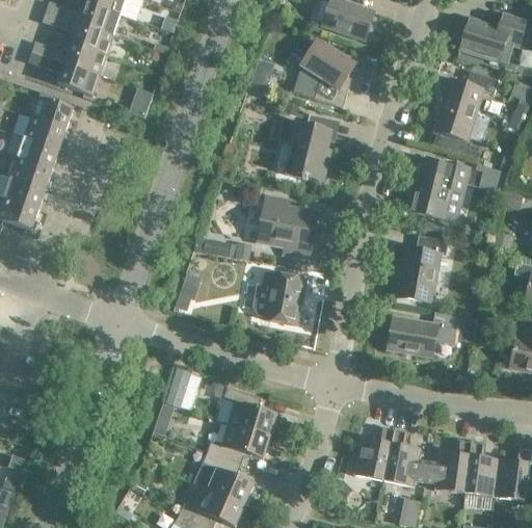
[(85,0),(85,2),(120,14),(125,0),(85,0)]
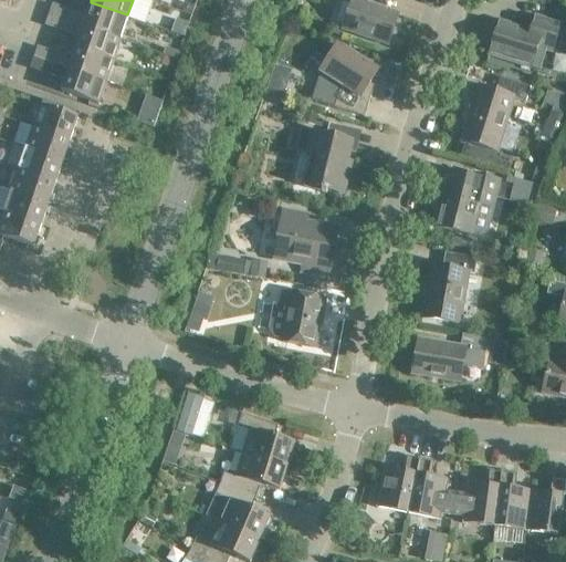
[(188,0),(182,2),(181,7),(190,10),(194,2),(188,0)]
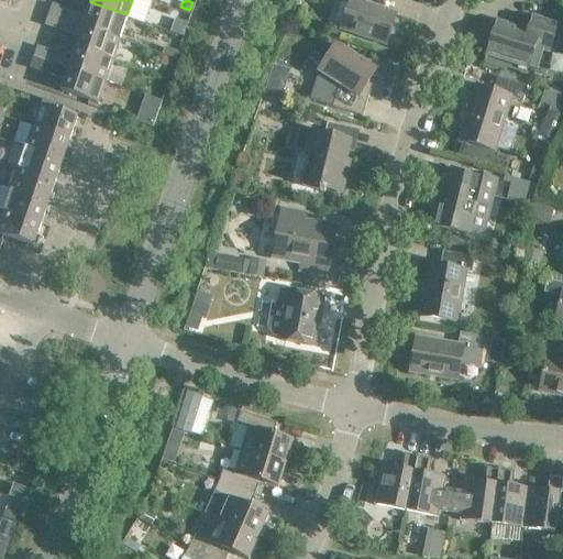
[(349,0),(341,26),(385,41),(395,11),(365,1),(365,0),(349,0)]
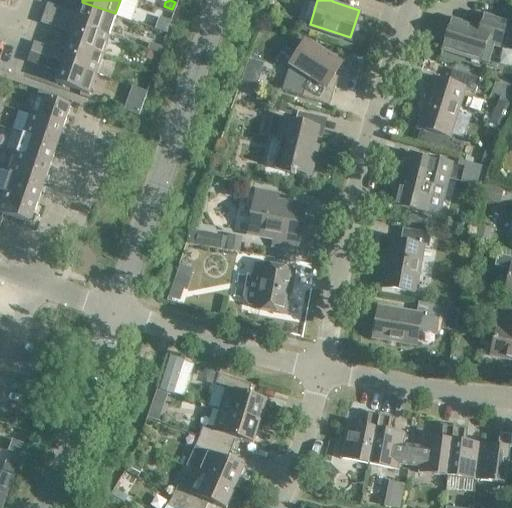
[(115,13),(82,2),(75,21),(109,33),(115,13)]
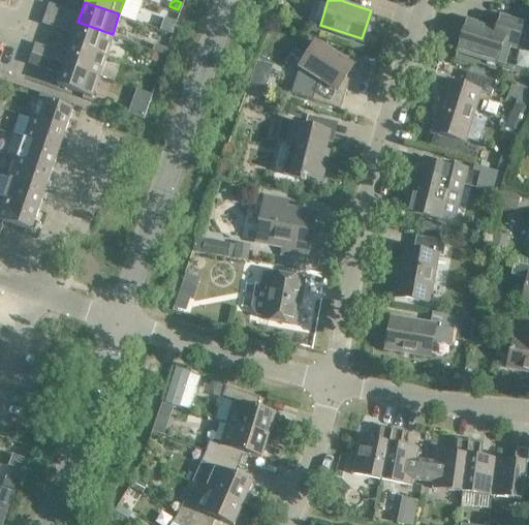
[(66,7),(63,17),(73,21),(76,11),(66,7)]
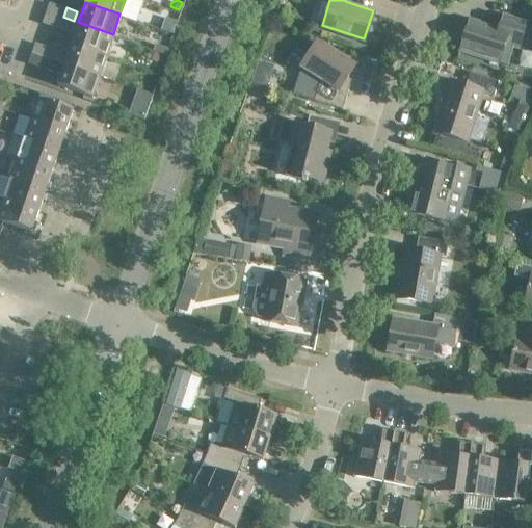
[(469,18),(457,54),(457,55),(459,50),(505,64),(512,44),(520,46),(527,20),(502,12),(498,27),(469,18)]
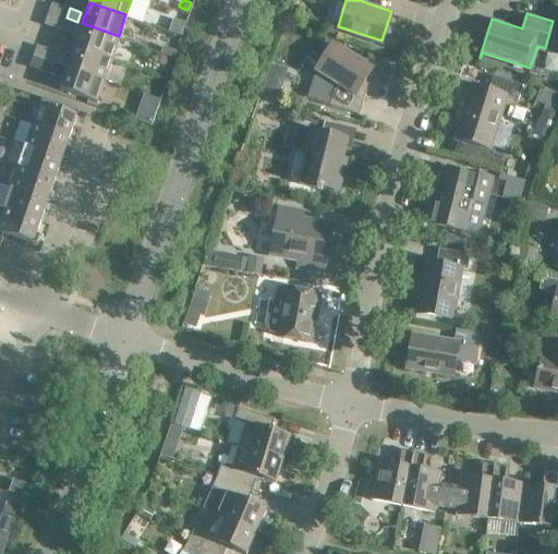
[(77,22),(67,17),(63,28),(74,32),(77,22)]
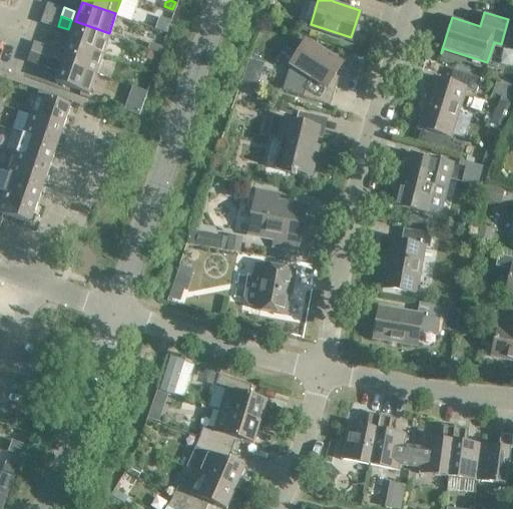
[(160,21),(158,27),(167,30),(170,21),(165,20),(160,21)]
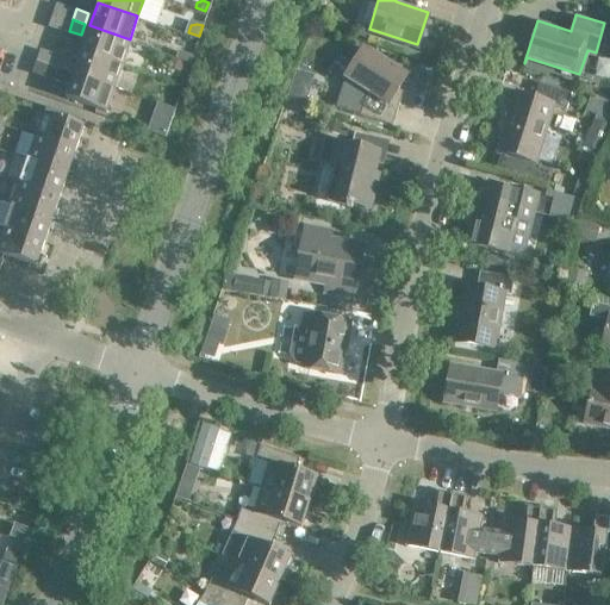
[(130,39),(89,25),(81,48),(122,62),(130,39)]
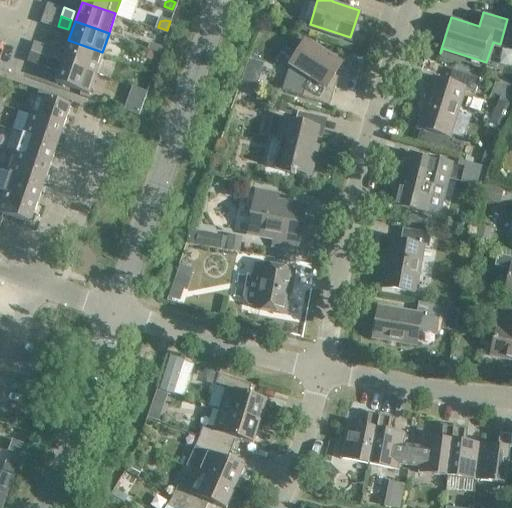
[(307,74),(301,94),(329,103),(336,80),(332,79),(333,73),(341,61),(305,38),(289,63),(307,74)]
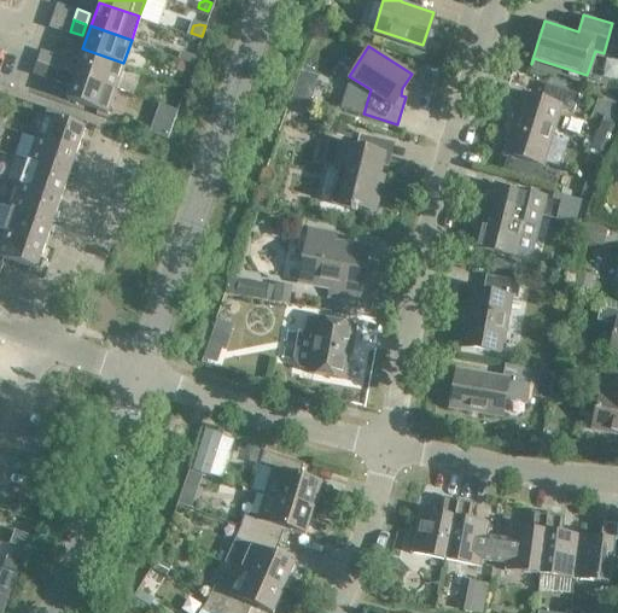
[(123,63),(82,48),(75,73),(116,86),(123,63)]
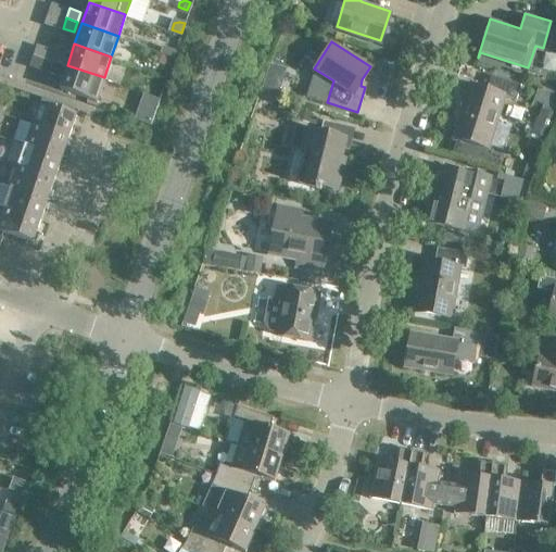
[(165,44),(163,50),(174,54),(176,48),(165,44)]
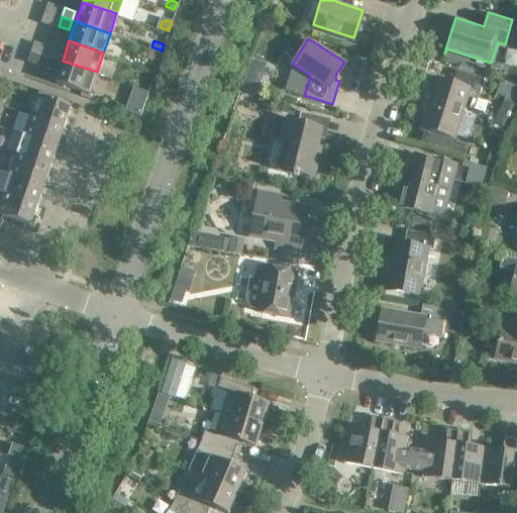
[(52,46),(48,56),(59,59),(62,49),(52,46)]
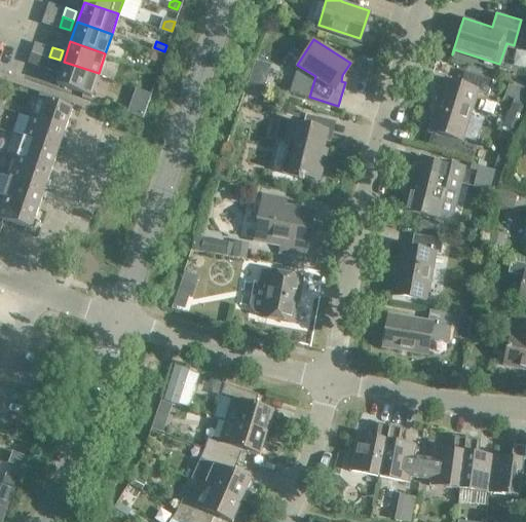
[(99,73),(64,62),(57,82),(91,94),(99,73)]
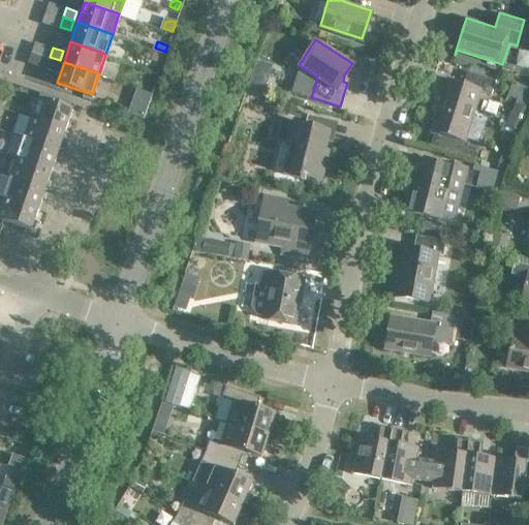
[(445,78),(439,98),(441,99),(439,107),(437,106),(430,127),(465,139),(480,89),(491,92),(495,79),(467,69),(463,83),(445,78)]
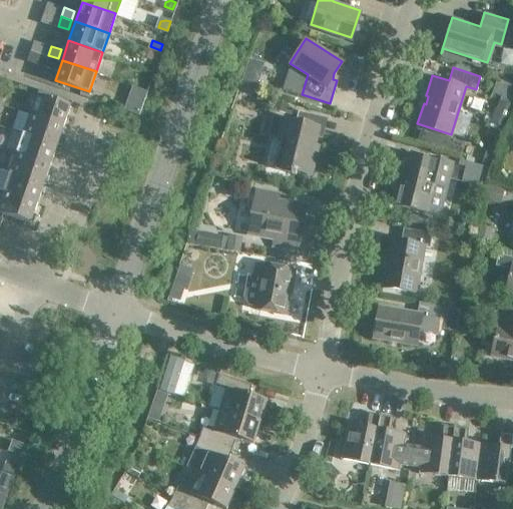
[(244,70),(239,85),(255,90),(261,75),(244,70)]
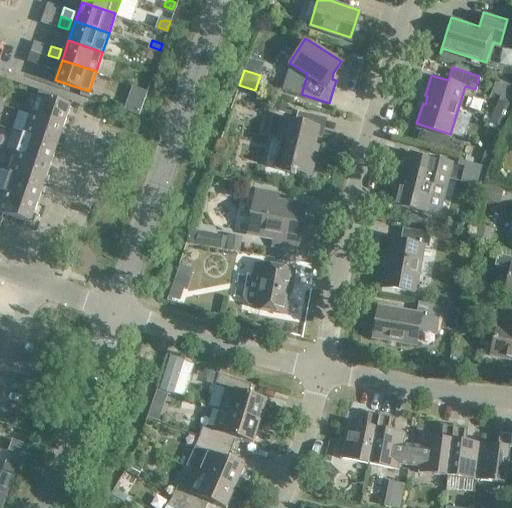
[(499,95),(489,120),(501,125),(510,109),(511,102),(511,81),(497,76),(491,92),(499,95)]
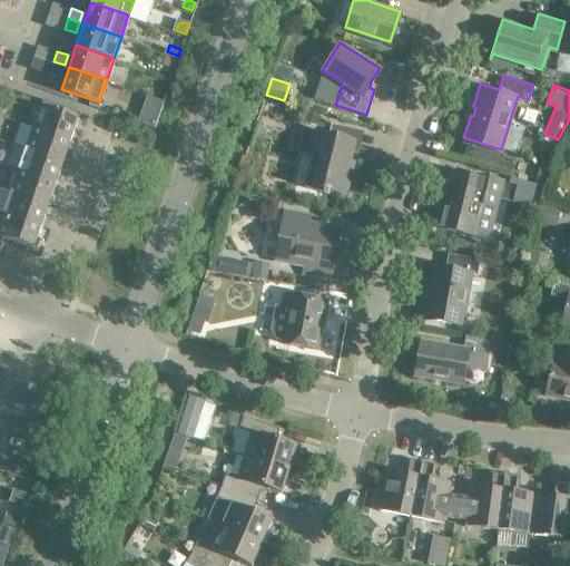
[(287,101),(284,113),(297,116),(301,105),(287,101)]
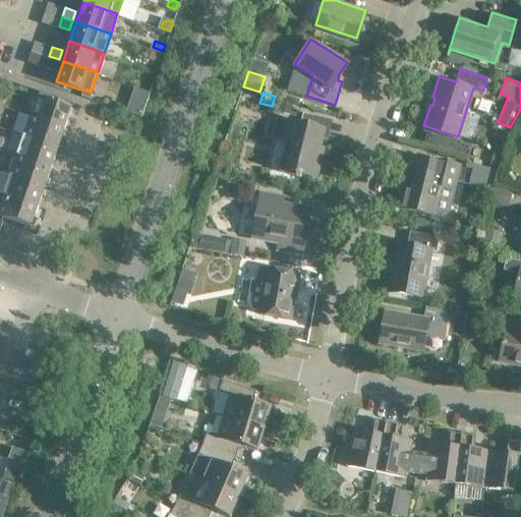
[(37,94),(30,114),(64,125),(71,105),(37,94)]
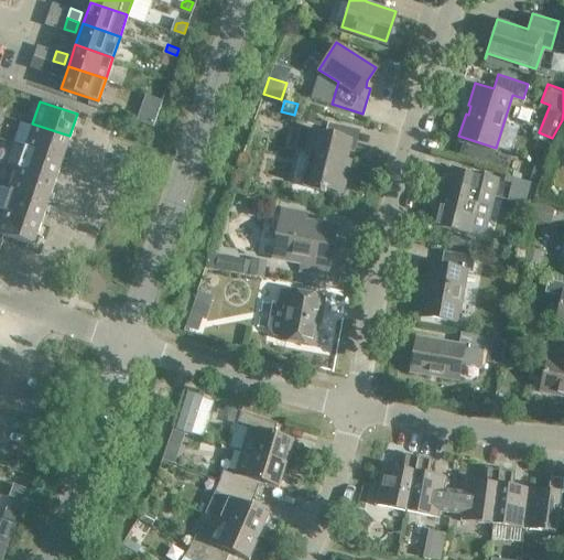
[(520,106),(517,116),(527,119),(530,109),(520,106)]
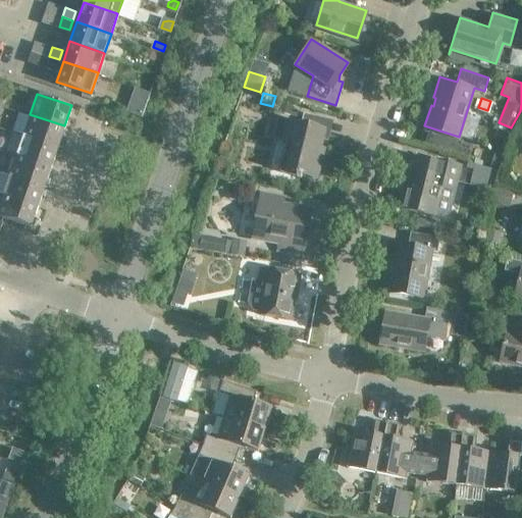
[(280,99),(277,110),(290,113),(293,102),(280,99)]
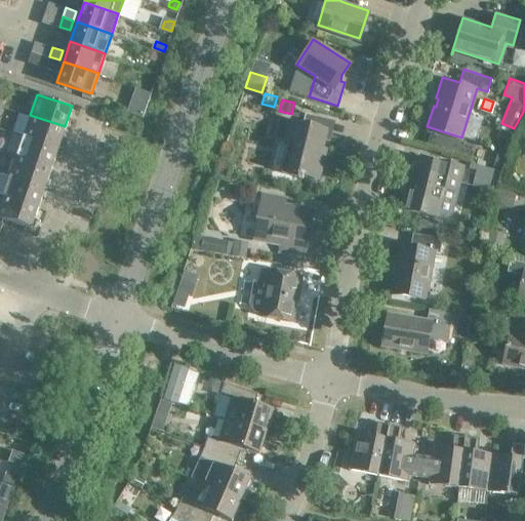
[(314,116),(304,113),(301,123),(289,120),(284,138),(293,142),(287,169),(298,172),(297,175),(303,176),(304,173),(319,177),(324,159),(320,158),(327,129),(311,125),(314,116)]
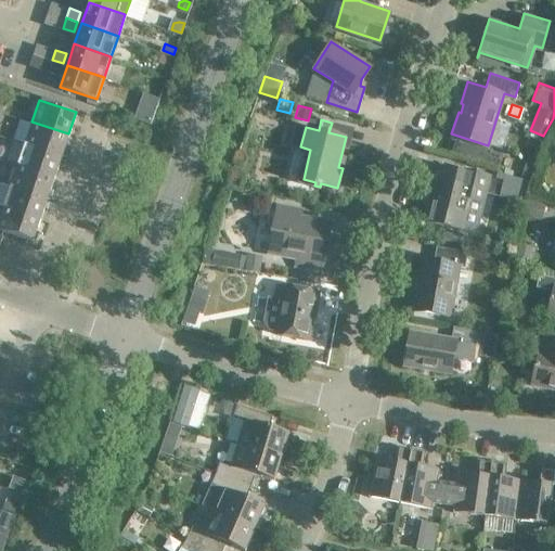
[(68,133),(31,122),(25,142),(62,154),(68,133)]
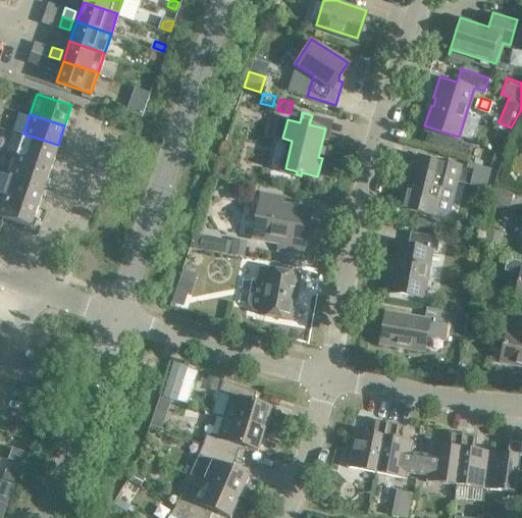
[(58,145),(23,134),(16,153),(51,165),(58,145)]
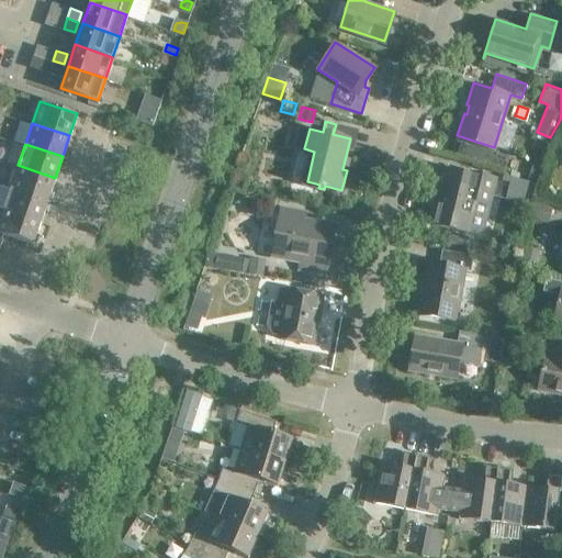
[(55,178),(18,165),(11,186),(47,199),(55,178)]
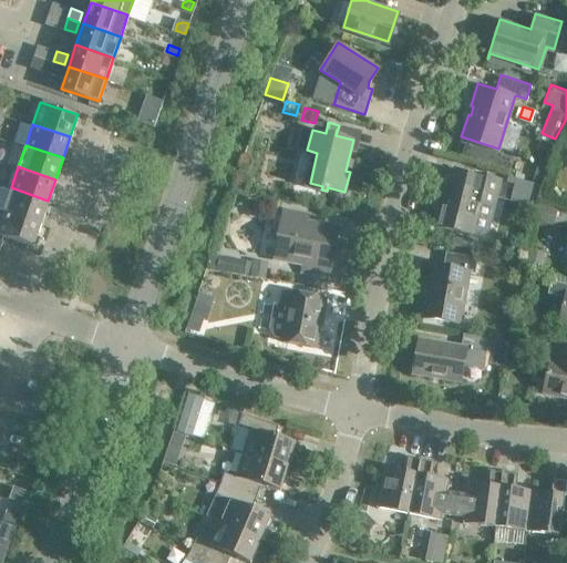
[(454,169),(451,182),(445,181),(445,182),(447,183),(437,224),(435,223),(435,224),(477,235),(477,234),(470,232),(471,229),(480,232),(484,231),(487,226),(500,177),(473,171),(472,173),(454,169)]
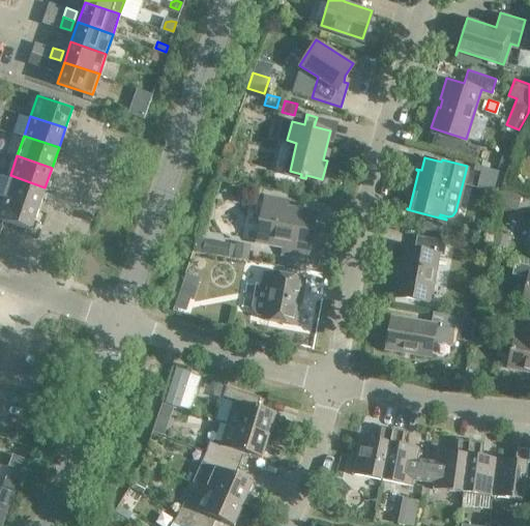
[(502,175),(489,172),(484,187),(498,192),(502,175)]
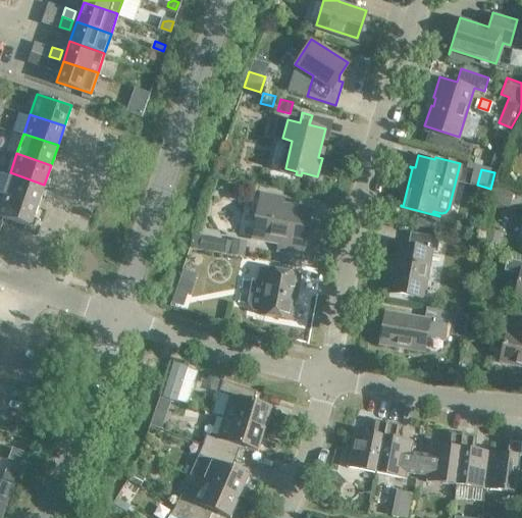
[(44,185),(10,172),(3,193),(38,204),(44,185)]
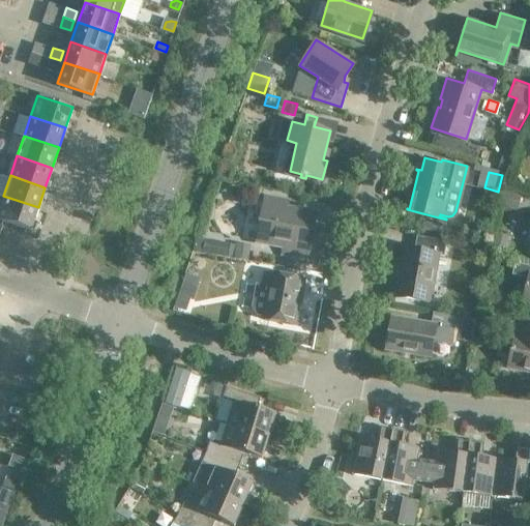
[(502,188),(499,202),(517,206),(520,193),(502,188)]
